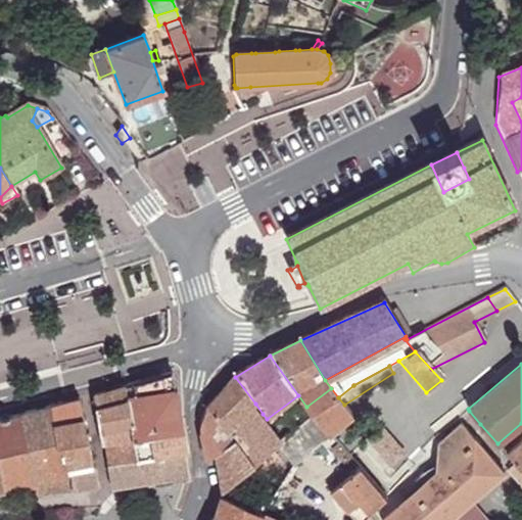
[(172,374),(124,388),(134,441),(181,432),(172,374)]
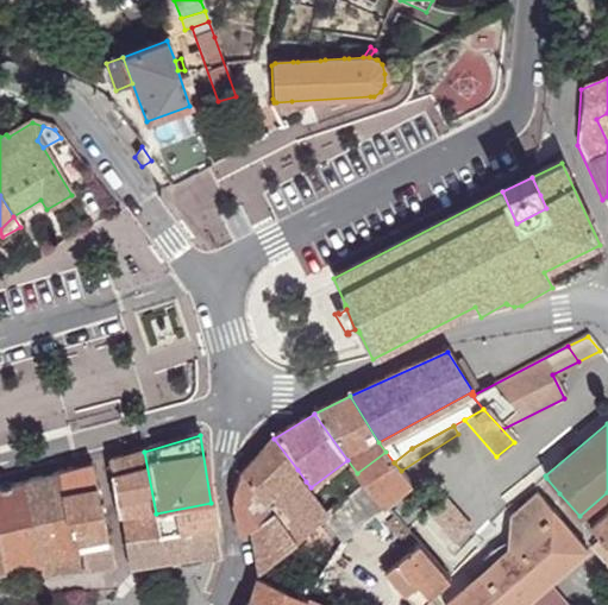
[(274,439),(271,441),(294,472),(298,470),(274,439)]
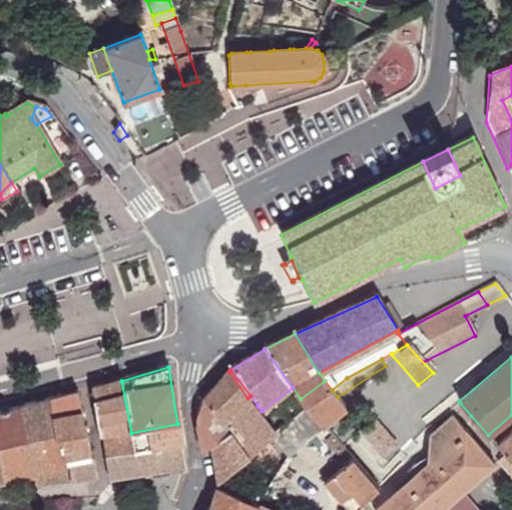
[(228,372),(203,401),(217,420),(247,398),(228,372)]
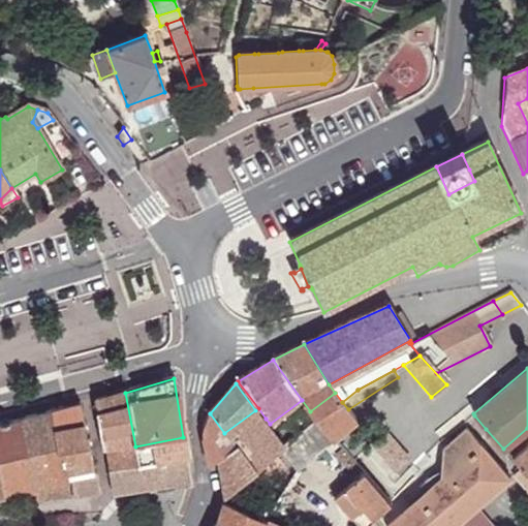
[(102,453),(105,452),(135,446),(125,393),(94,402),(102,453)]
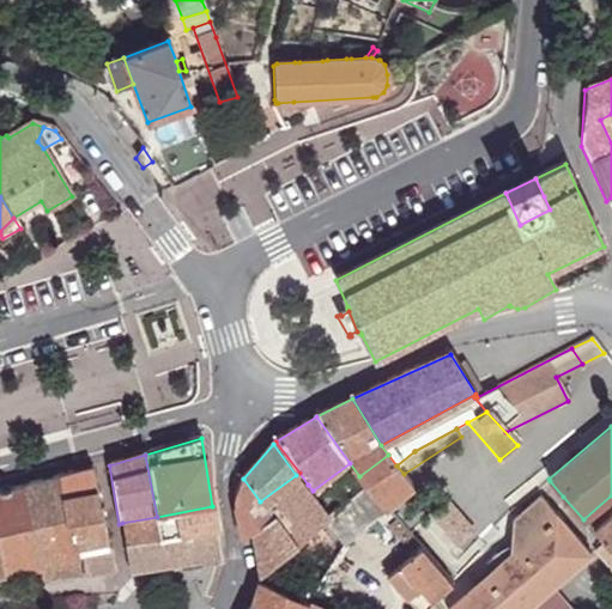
[(388,455),(359,476),(365,487),(386,507),(412,486),(404,474),(397,466),(388,455)]
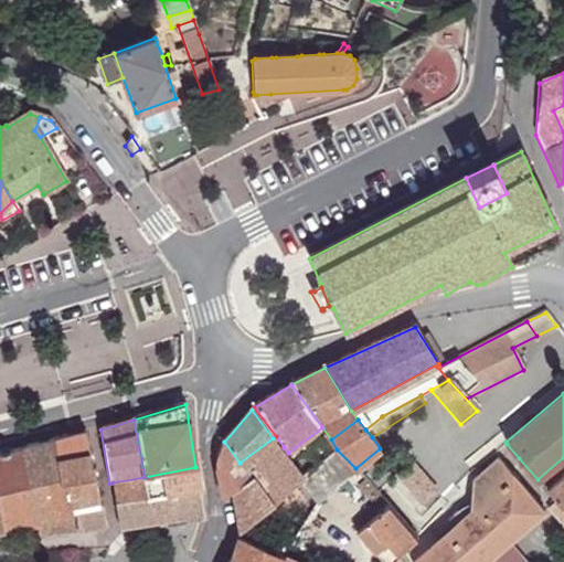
[(85,433),(55,441),(70,506),(98,498),(85,433)]
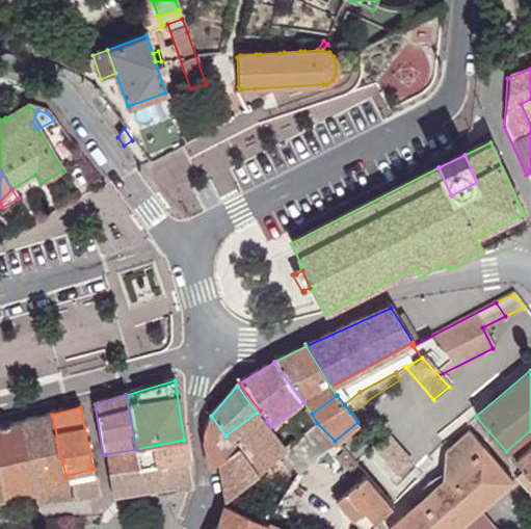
[(260,411),(257,413),(265,423),(267,421),(260,411)]
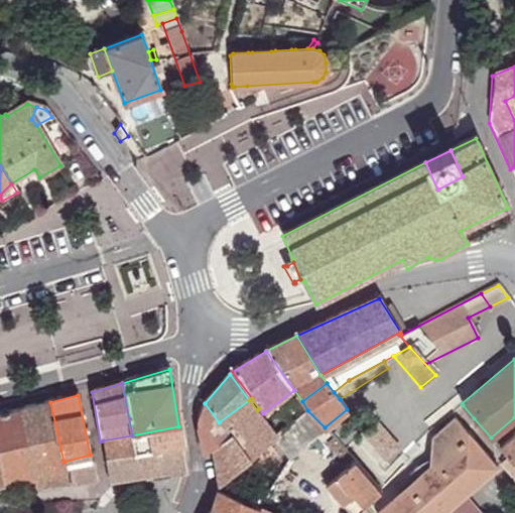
[(211,452),(211,453),(213,463),(235,443),(250,462),(264,450),(271,443),(277,437),(266,422),(265,423),(260,415),(256,410),(257,410),(249,400),(219,422),(228,435),(211,452)]
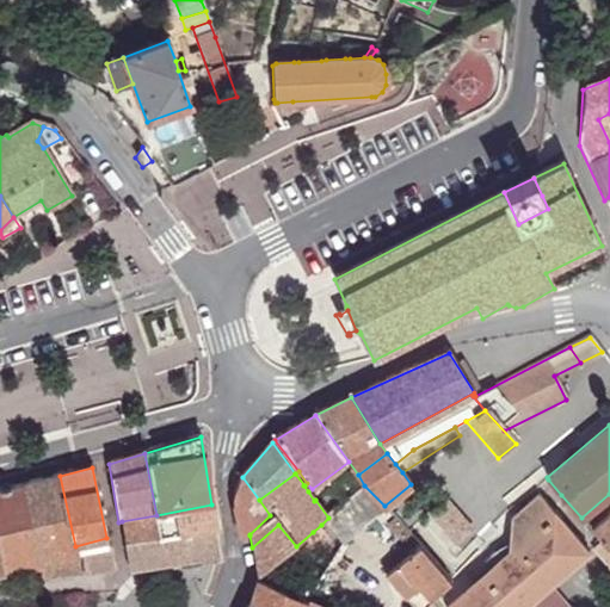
[(31,483),(23,487),(39,562),(42,561),(76,552),(75,546),(60,476),(31,483)]
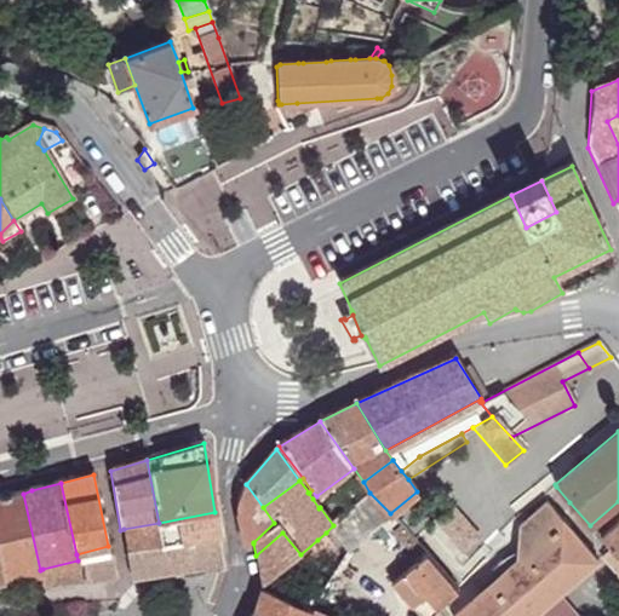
[(245,552),(253,543),(253,542),(274,523),(263,507),(246,484),(236,502),(238,511),(239,520),(245,552)]
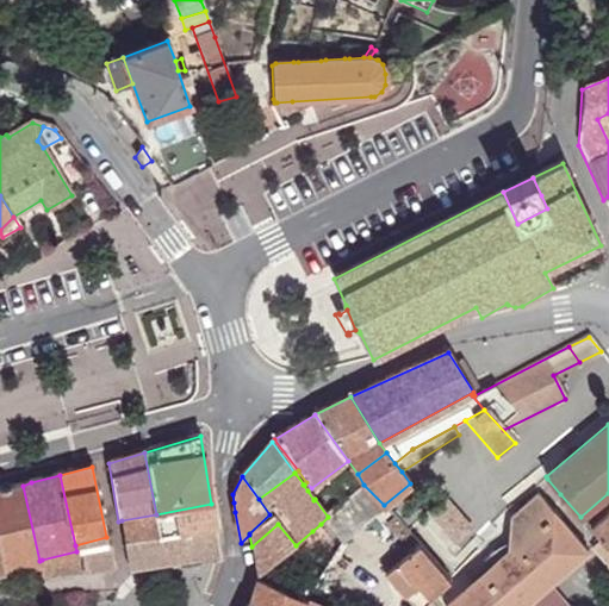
[(384,505),(364,485),(343,504),(328,517),(321,524),(341,544),(374,517),(381,524),(385,522),(391,516),(384,505)]
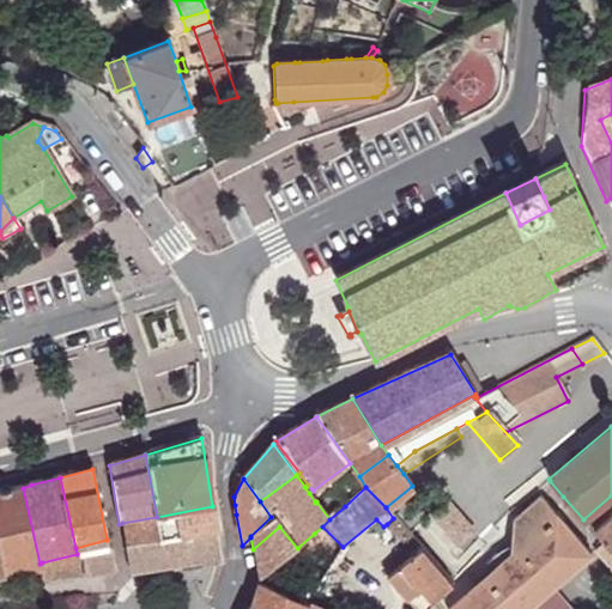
[(0,542),(5,570),(23,567),(28,583),(46,579),(42,562),(40,564),(23,488),(0,493),(0,542)]
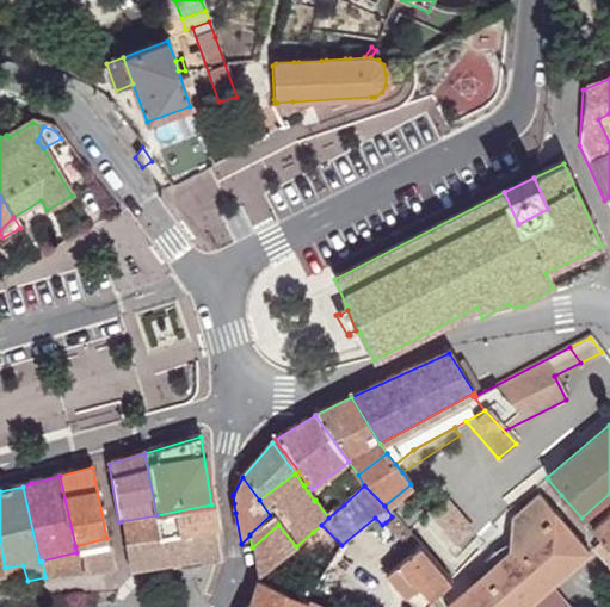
[(540,496),(512,519),(506,556),(499,561),(503,564),(454,606),(530,606),(590,556),(540,496)]
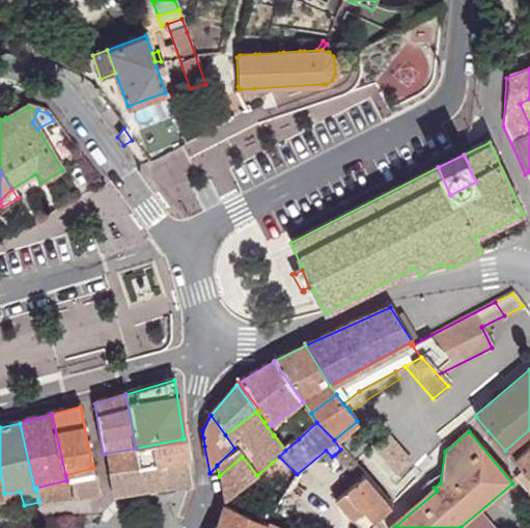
[(136,448),(140,468),(189,460),(184,439),(136,448)]
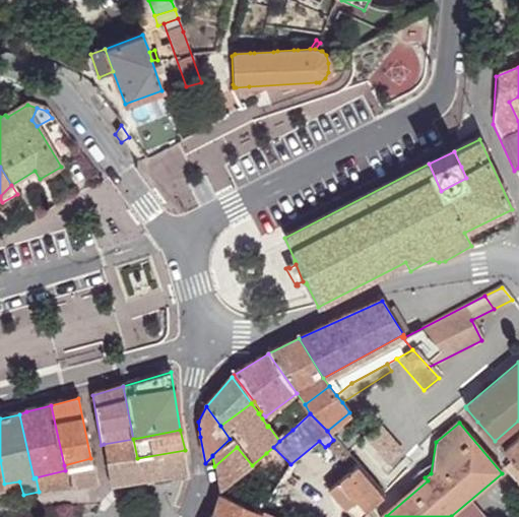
[(104,444),(105,464),(137,458),(133,439),(104,444)]
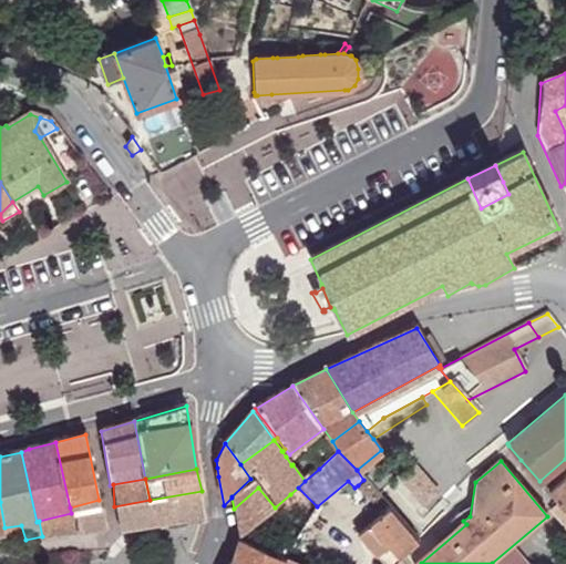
[(390,509),(376,492),(363,480),(358,485),(382,514),(390,509)]
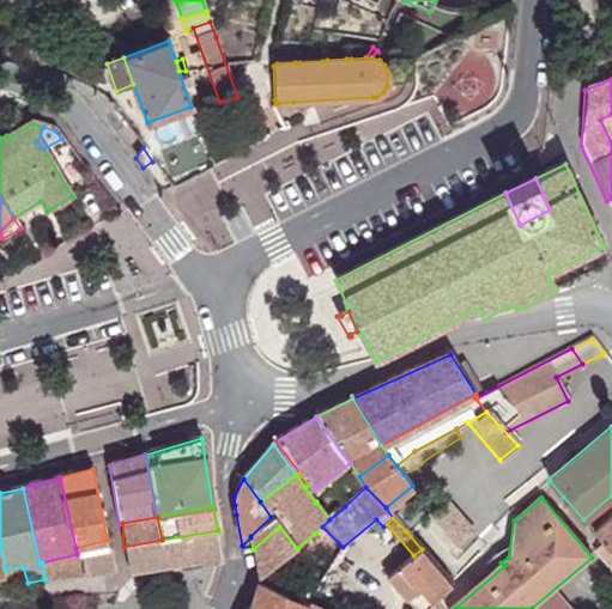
[(611,519),(595,534),(605,544),(611,553),(611,519)]
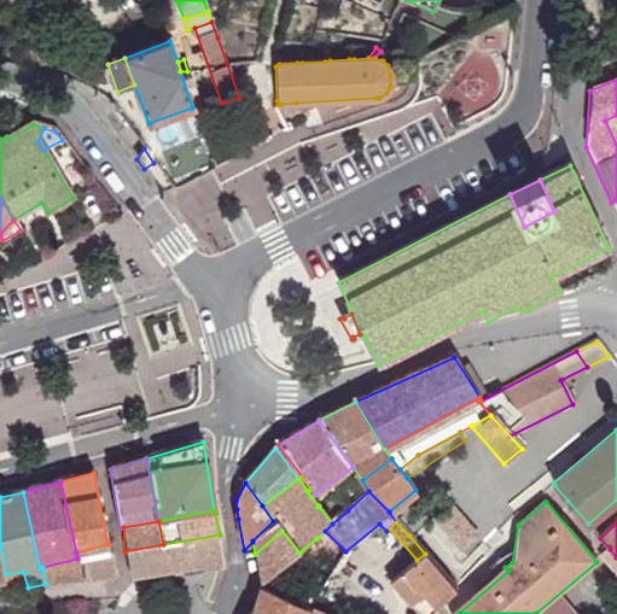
[(281,531),(255,554),(261,583),(300,553),(281,531)]
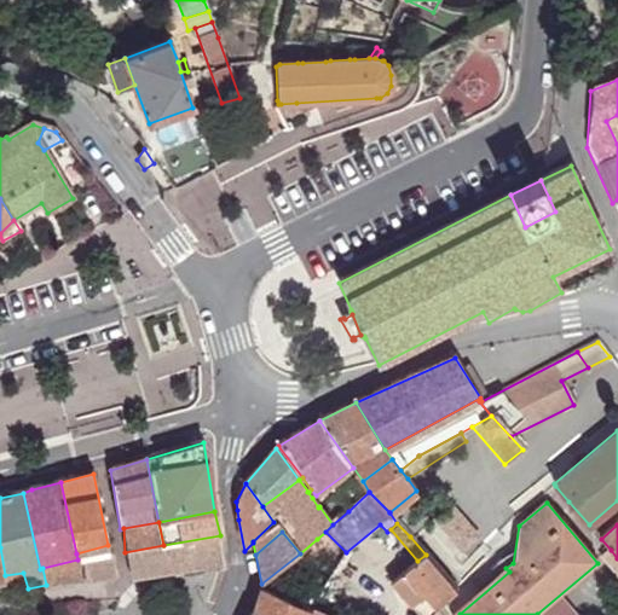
[(163,545),(169,574),(203,569),(203,570),(225,567),(221,546),(220,535),(163,545)]
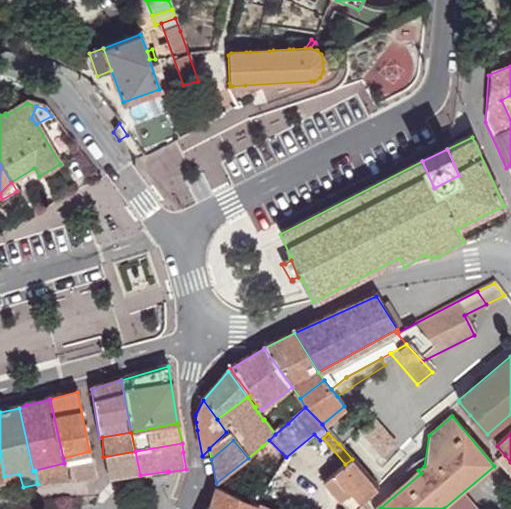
[(135,451),(103,457),(106,478),(109,477),(110,481),(140,475),(135,451)]
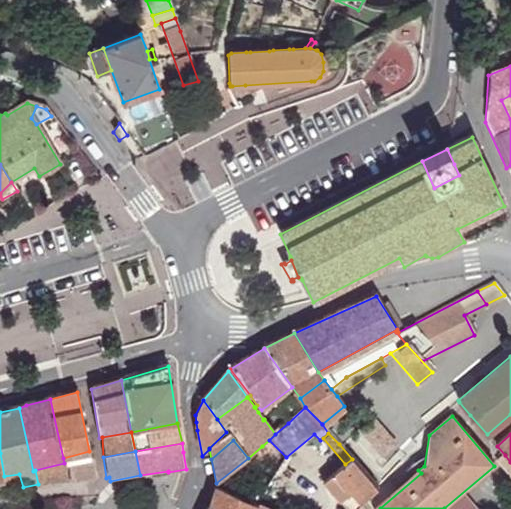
[(510,462),(505,455),(498,461),(504,468),(510,462)]
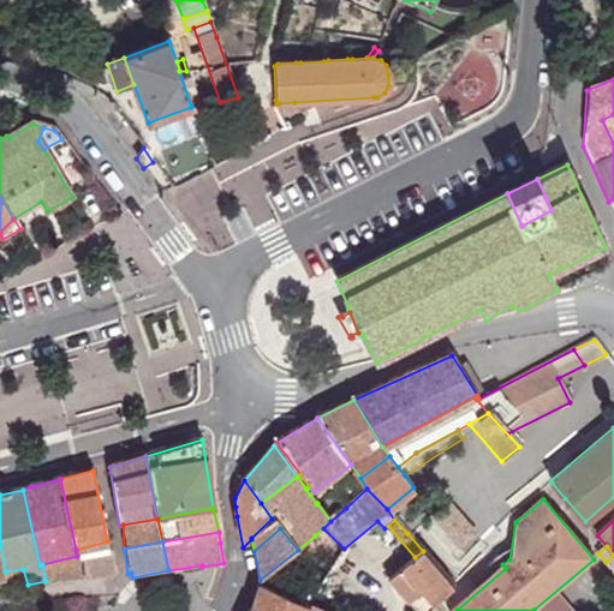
[(338,577),(351,555),(344,549),(329,573),(338,577)]
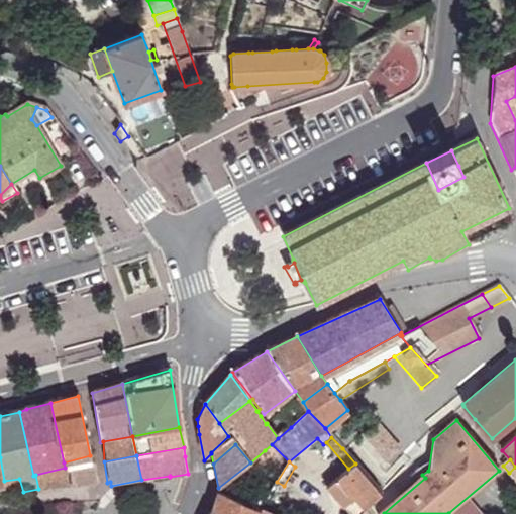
[(35,475),(38,489),(44,488),(95,482),(91,463),(65,468),(35,475)]
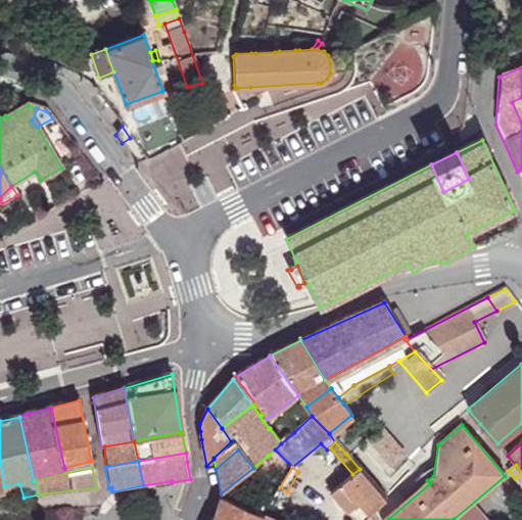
[(358,503),(369,515),(385,498),(378,490),(360,469),(352,474),(340,483),(342,485),(358,503)]
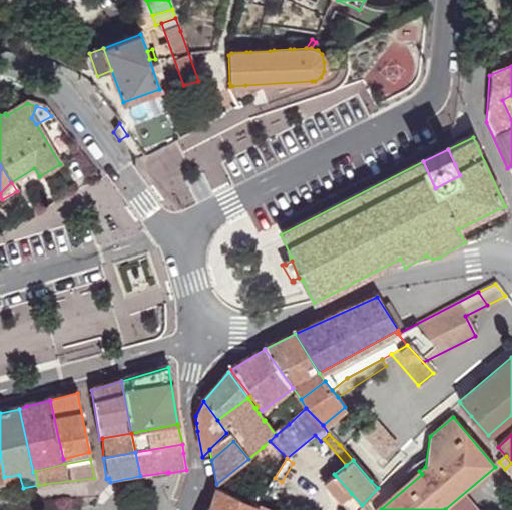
[(340,501),(351,493),(336,476),(327,484),(340,501)]
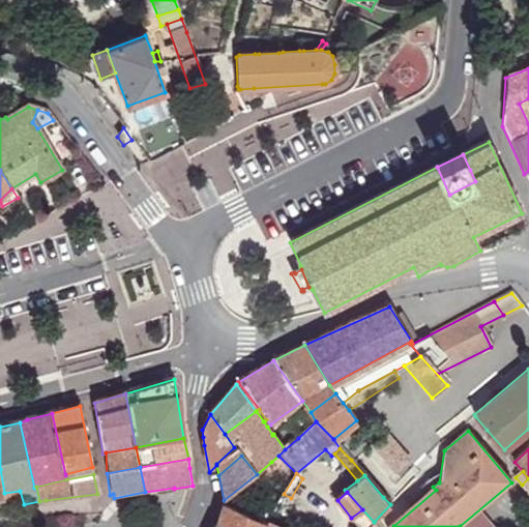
[(265,526),(265,525),(223,506),(216,525),(215,526),(265,526)]
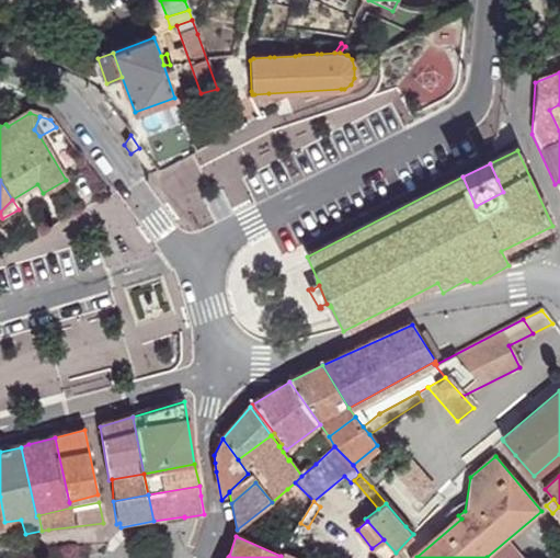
[(396,553),(384,539),(372,548),(379,557),(390,557),(391,556),(396,553)]
